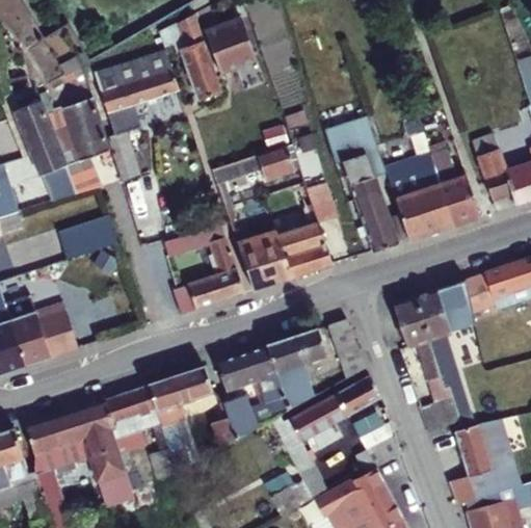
[(233,0),(220,0),(230,23),(206,32),(222,74),(257,61),(233,0)]
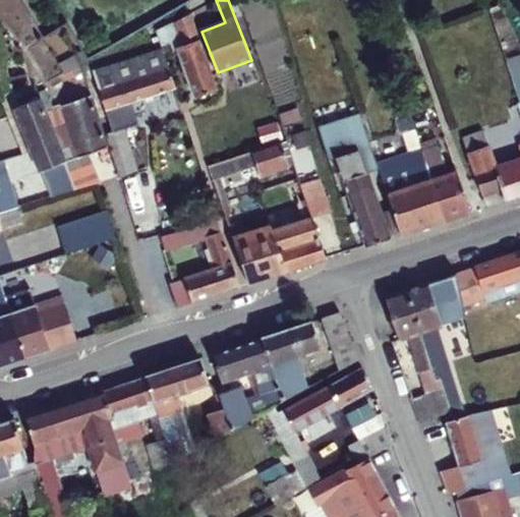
[(267,0),(262,0),(241,6),(272,110),(297,103),(267,0)]
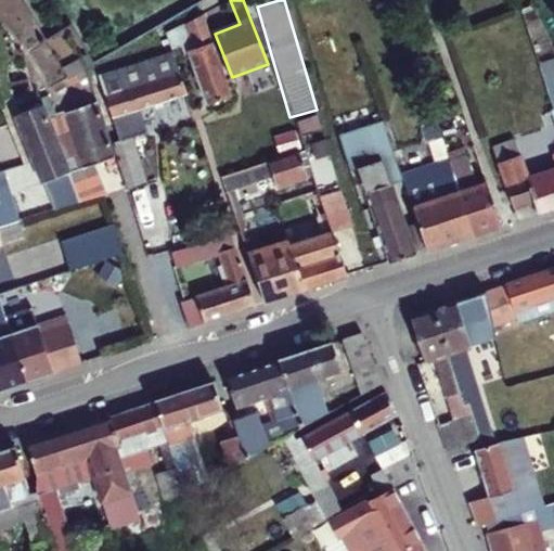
[(233,95),(202,11),(189,17),(198,45),(191,47),(213,103),(233,95)]
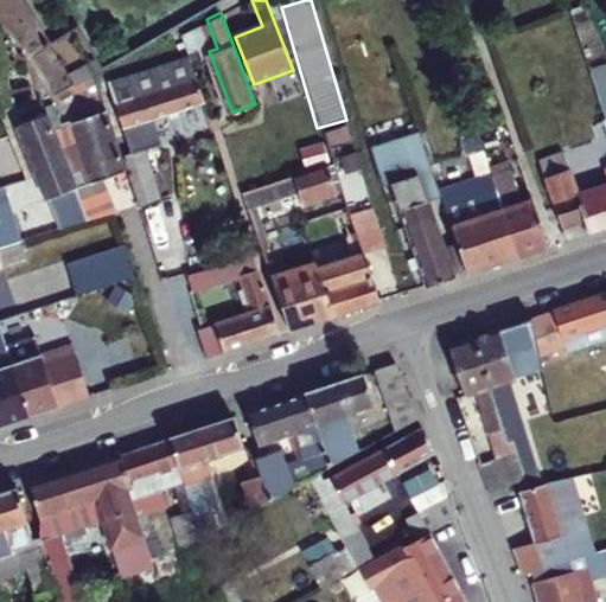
[(204,108),(191,68),(144,84),(147,97),(129,103),(139,130),(204,108)]
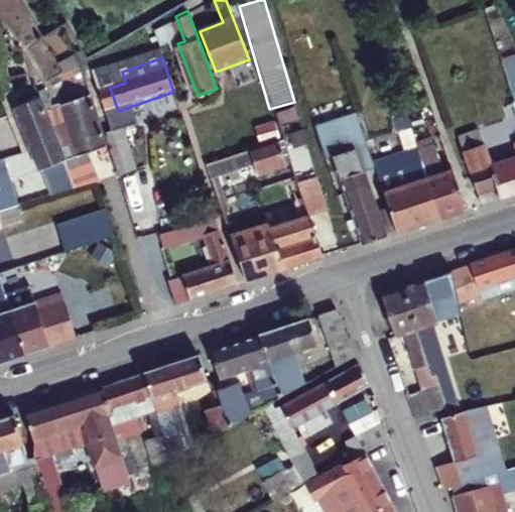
[(266,103),(253,70),(240,76),(252,108),(266,103)]
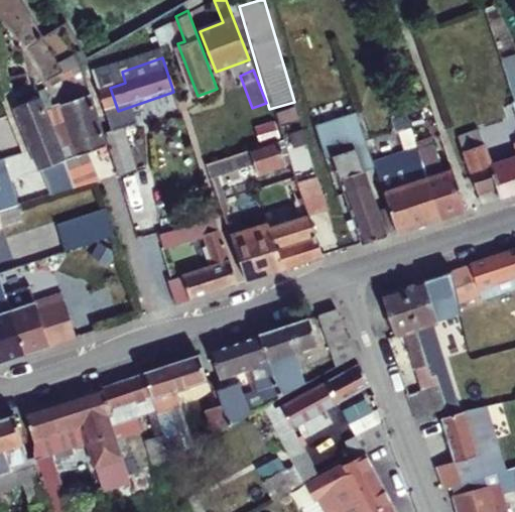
[(55,166),(77,160),(81,158),(66,110),(60,94),(35,101),(55,166)]
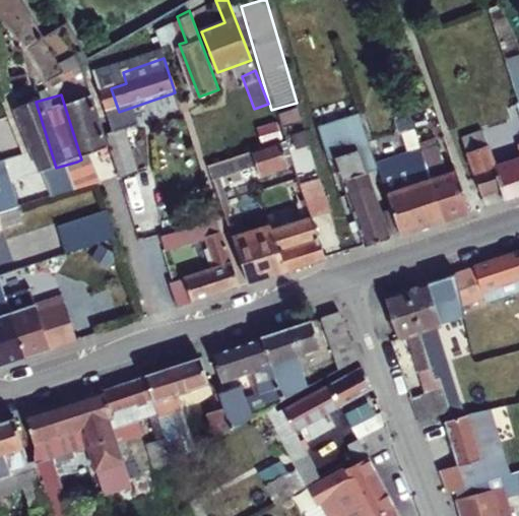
[(104,100),(66,111),(81,159),(100,154),(119,149),(104,100)]
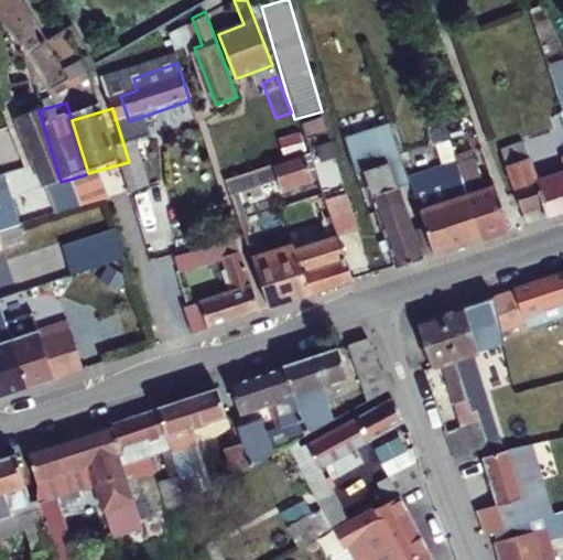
[(155,136),(131,143),(149,195),(173,186),(155,136)]
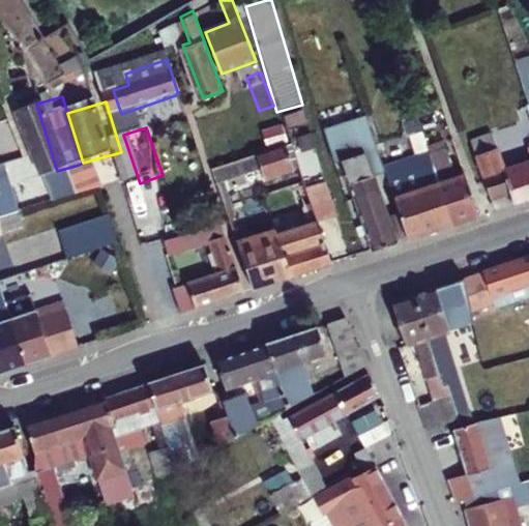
[(288,145),(298,173),(316,218),(335,211),(305,132),(286,139),(288,145)]
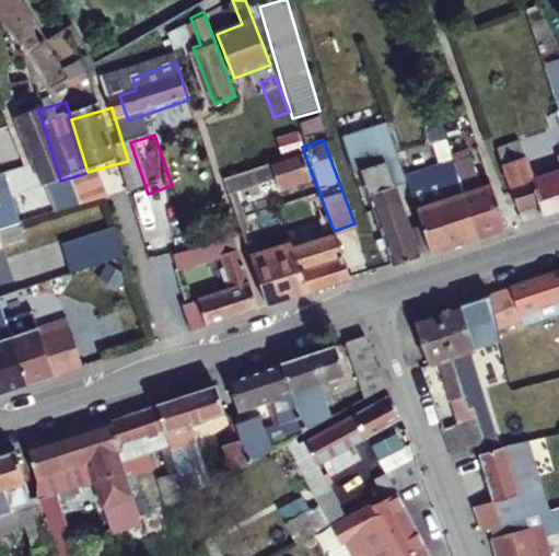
[(558,160),(558,170),(533,180),(526,182),(534,207),(538,219),(558,211),(558,147),(555,149),(558,160)]
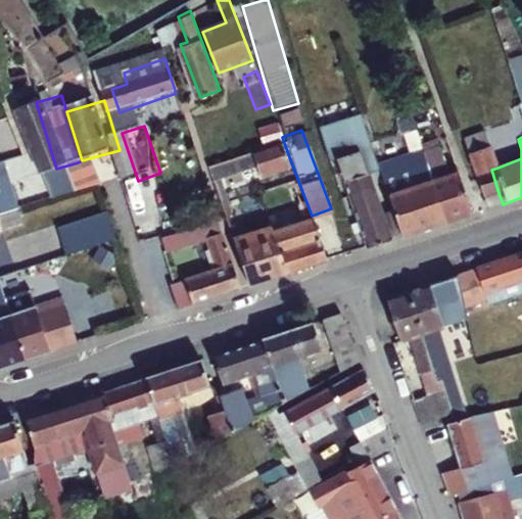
[(284,143),(261,152),(271,180),(294,171),(284,143)]
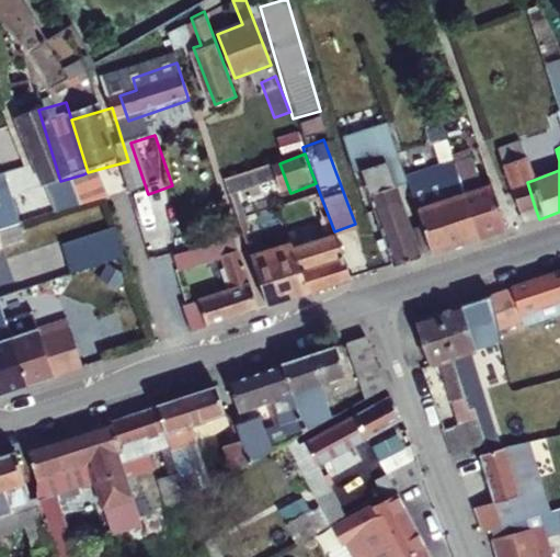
[(360,167),(368,193),(378,191),(373,175),(391,169),(387,157),(360,167)]
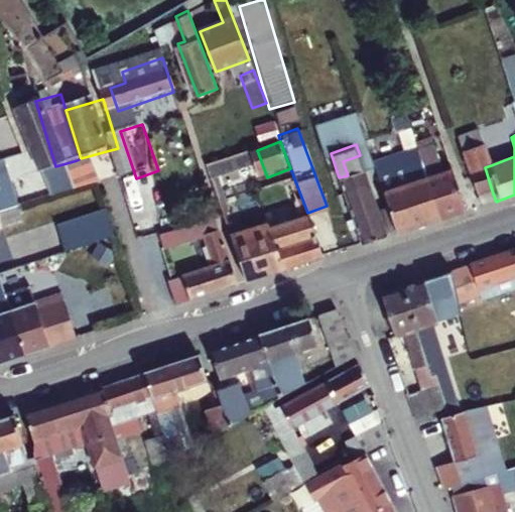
[(492,190),(485,167),(478,146),(458,153),(473,198),(492,190)]
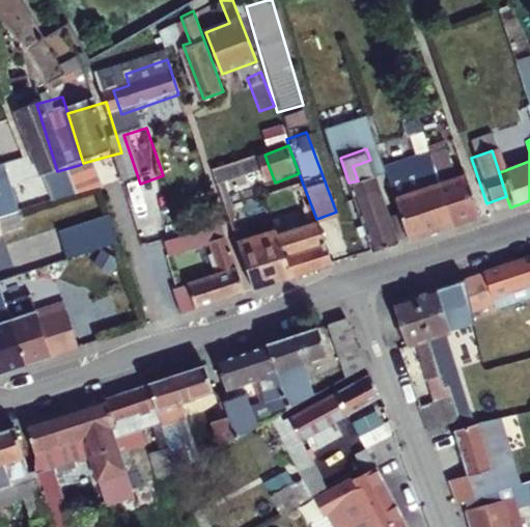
[(83,163),(79,165),(83,181),(88,198),(112,192),(102,158),(83,163)]
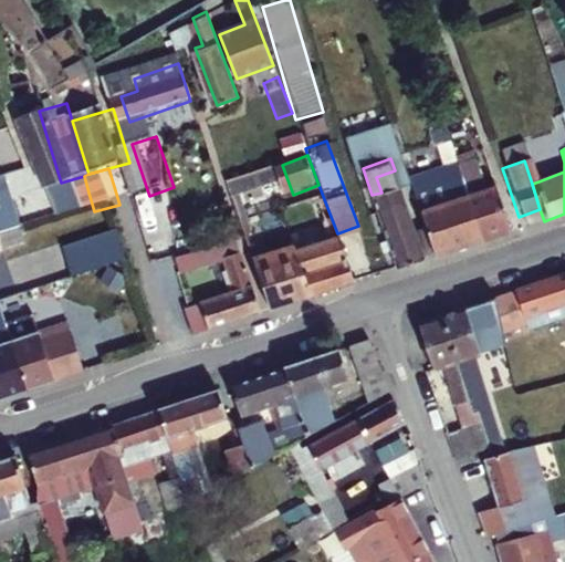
[(226,184),(230,199),(271,186),(265,170),(226,184)]
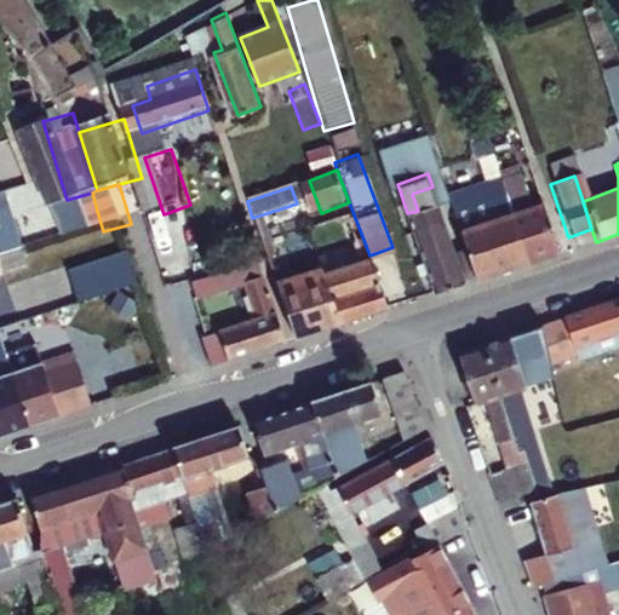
[(466,283),(456,253),(433,187),(412,194),(418,211),(407,213),(435,294),(466,283)]
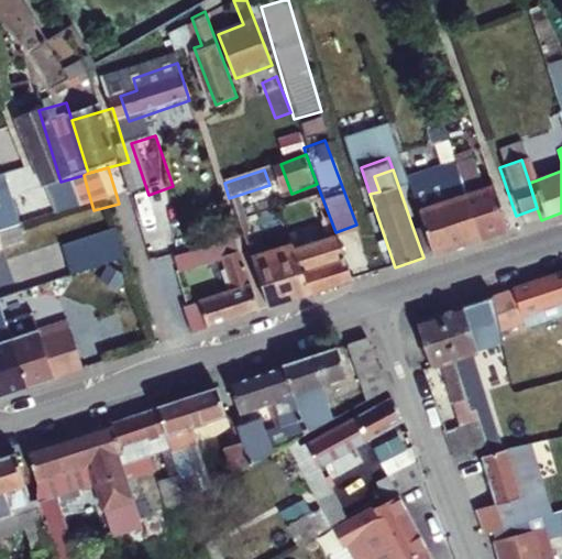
[(507,232),(489,187),(469,194),(462,172),(450,175),(473,242),(507,232)]
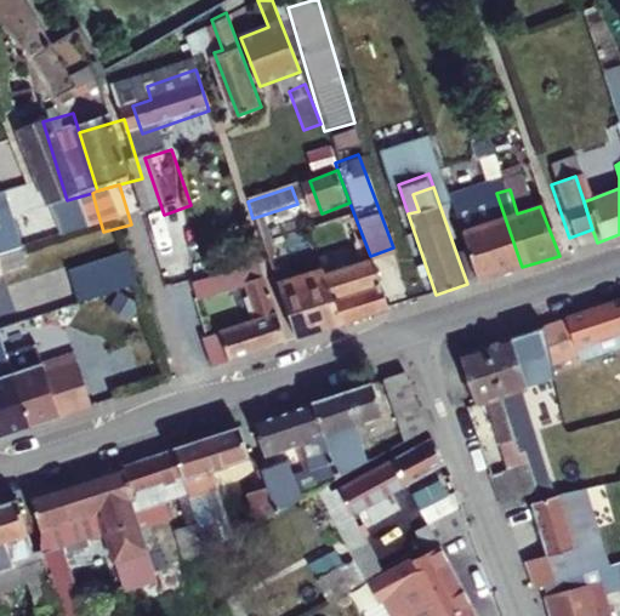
[(495,222),(459,233),(465,251),(476,281),(522,267),(496,193),(487,197),(495,222)]
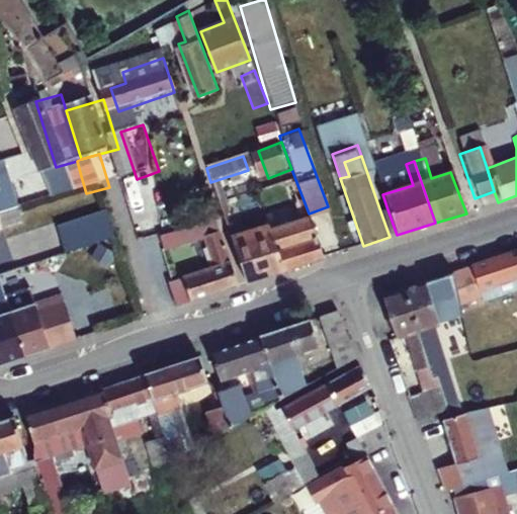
[(86,193),(81,176),(61,182),(66,198),(86,193)]
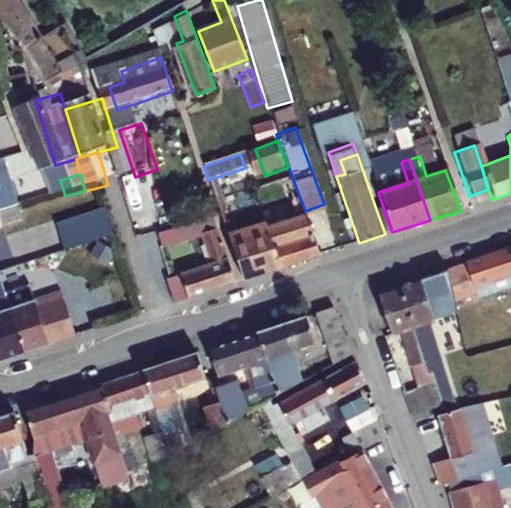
[(0,214),(22,209),(17,192),(5,195),(0,177),(0,214)]
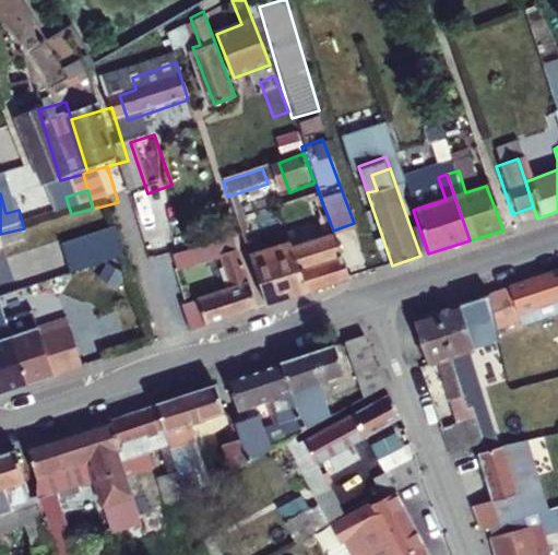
[(352,279),(333,231),(269,256),(251,208),(235,214),(268,306),(352,279)]
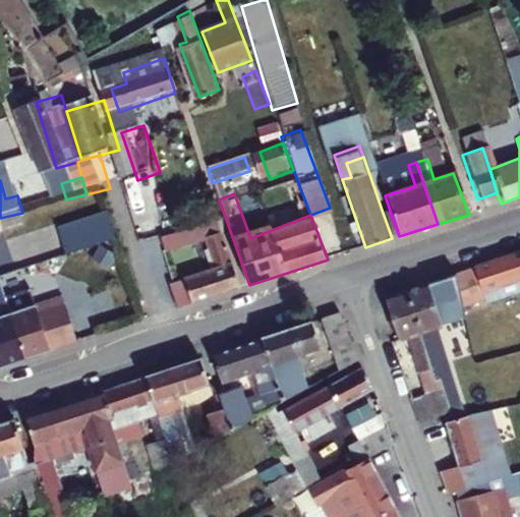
[(399,236),(390,211),(383,213),(392,238),(399,236)]
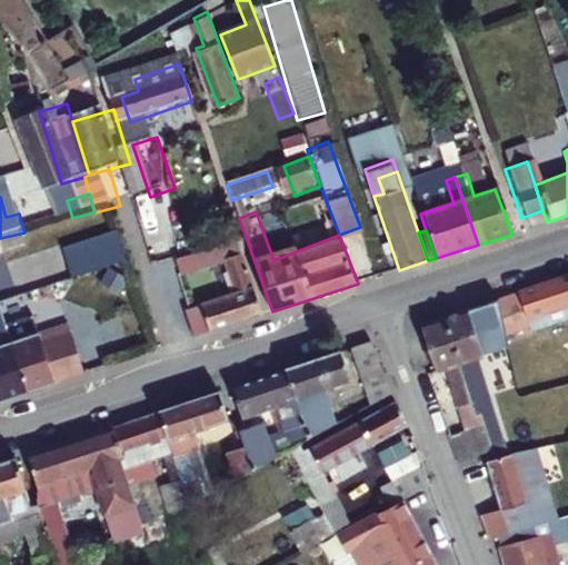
[(96,279),(139,266),(129,233),(86,246),(96,279)]
